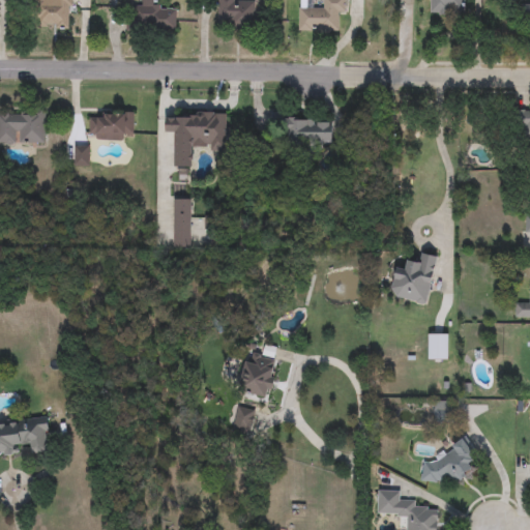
[(72,0),(72,15),(37,15),(37,0),(72,0)]
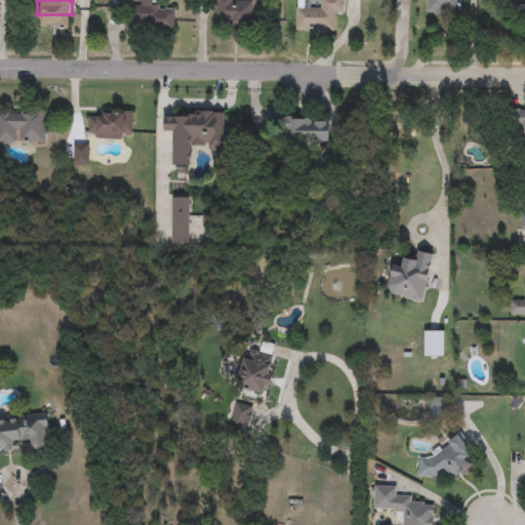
[(174,31),(125,30),(125,8),(135,8),(135,0),(154,0),(154,9),(174,9),(174,31)]
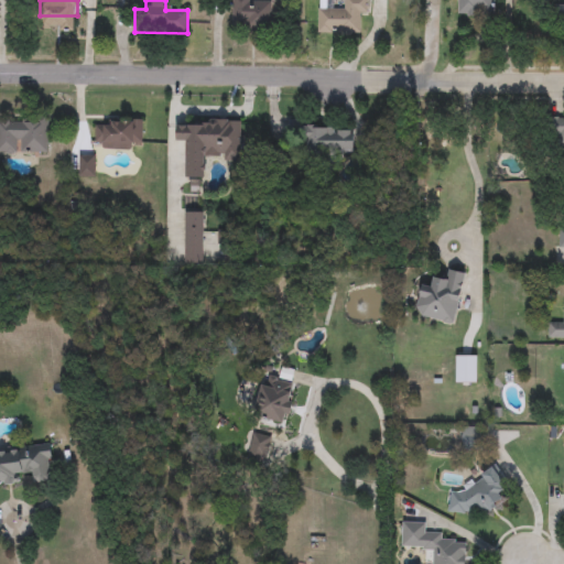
[(258,0),(258,3),(270,3),(270,30),(232,30),(232,0),(258,0)]
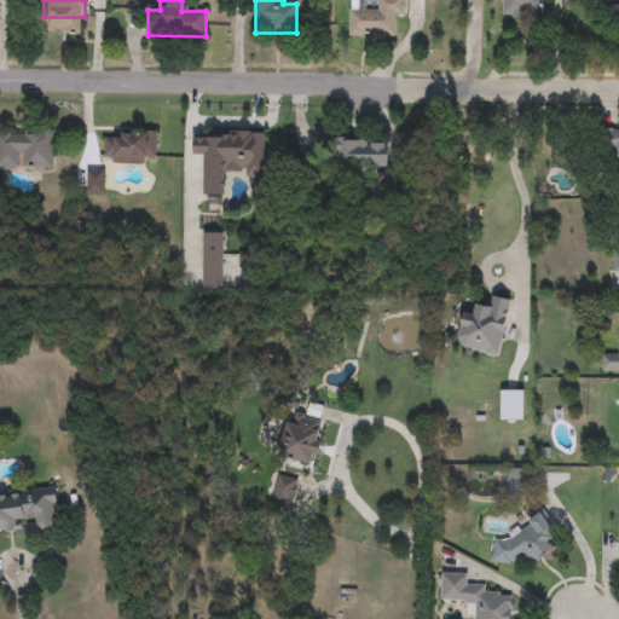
[(348,38),(348,7),(376,9),(376,0),(403,0),(403,16),(394,16),(393,38),(348,38)]
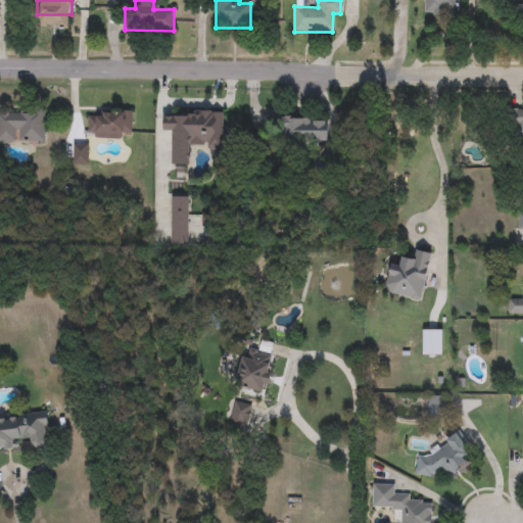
[(424,0),(463,0),(463,13),(424,13),(424,0)]
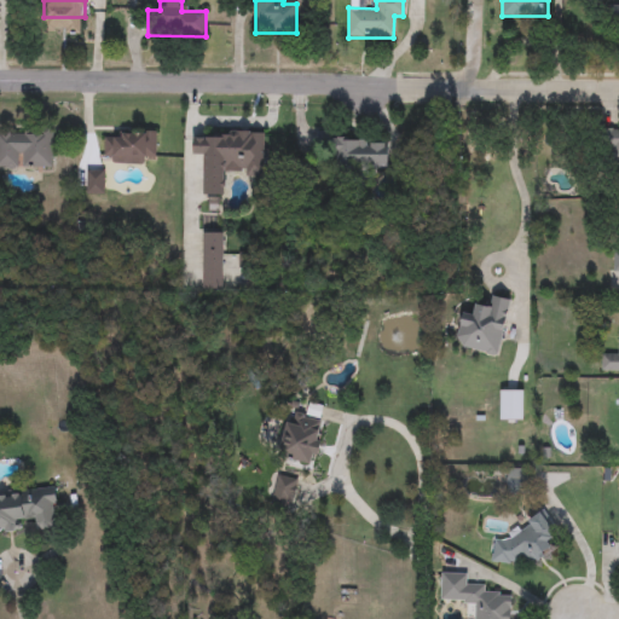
[(55,168),(0,168),(0,128),(55,129),(55,168)]
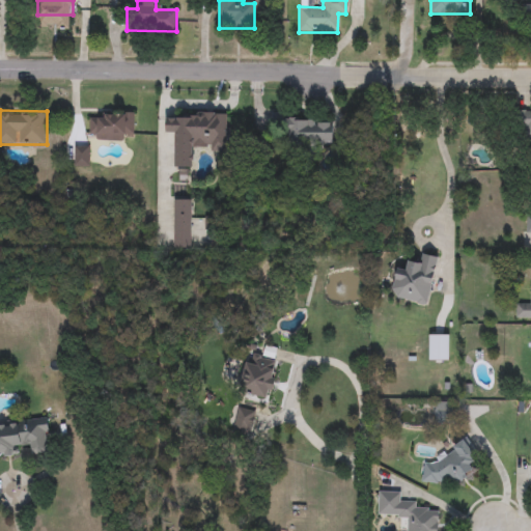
[(530,140),(516,140),(516,111),(530,111),(530,140)]
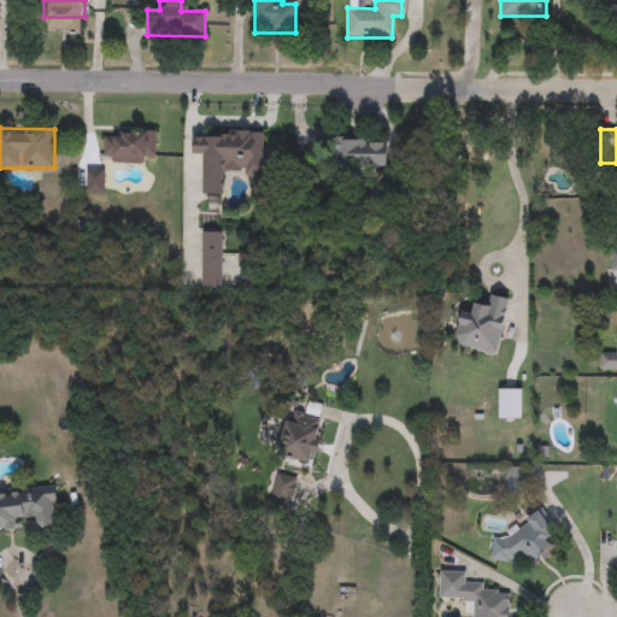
[(112,163),(112,131),(156,131),(156,163),(112,163)]
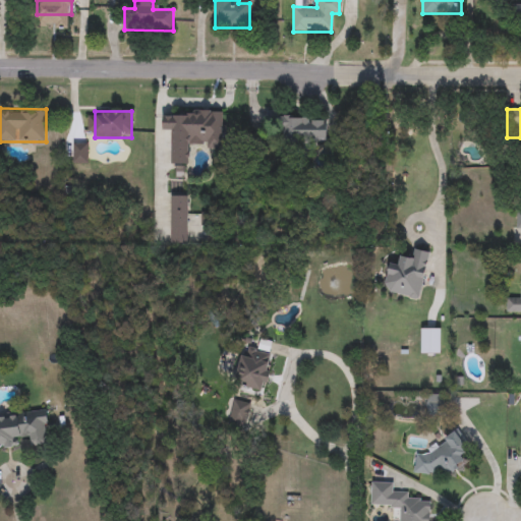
[(188,166),(171,165),(172,131),(162,131),(162,117),(182,117),(182,111),(222,111),(222,143),(189,143),(188,166)]
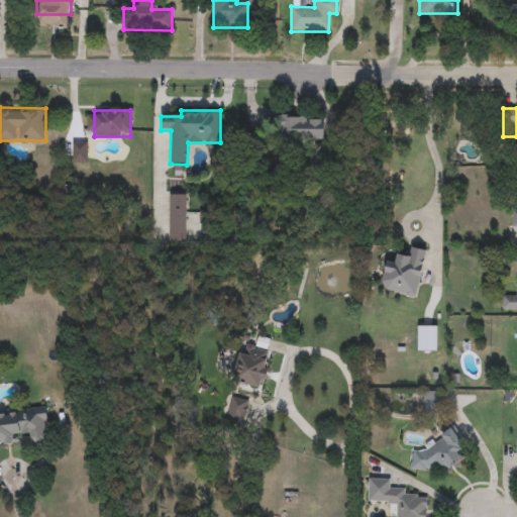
[(324,139),(278,139),(278,128),(267,128),(267,115),(324,115),(324,139)]
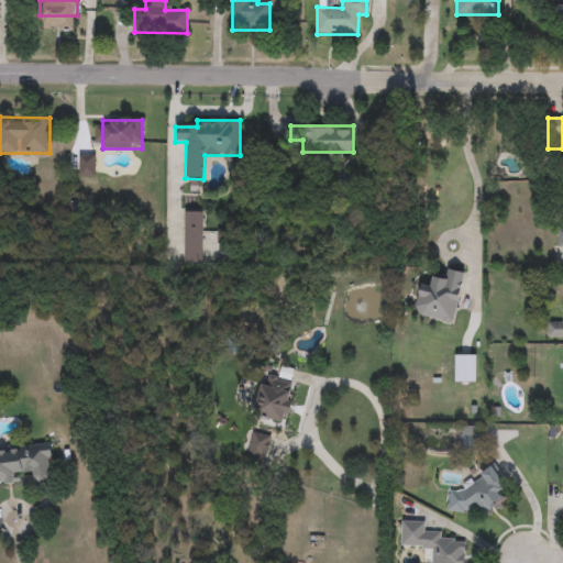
[(438,129),(449,128),(450,143),(439,144),(438,129)]
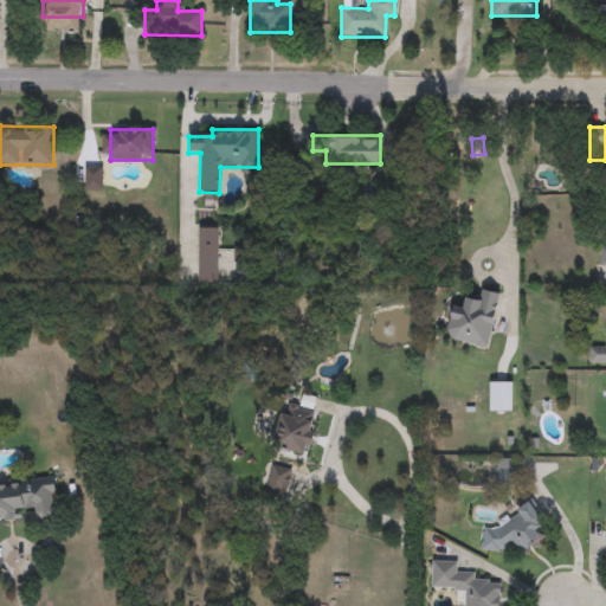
[(218,282),(197,282),(197,227),(218,227),(218,282)]
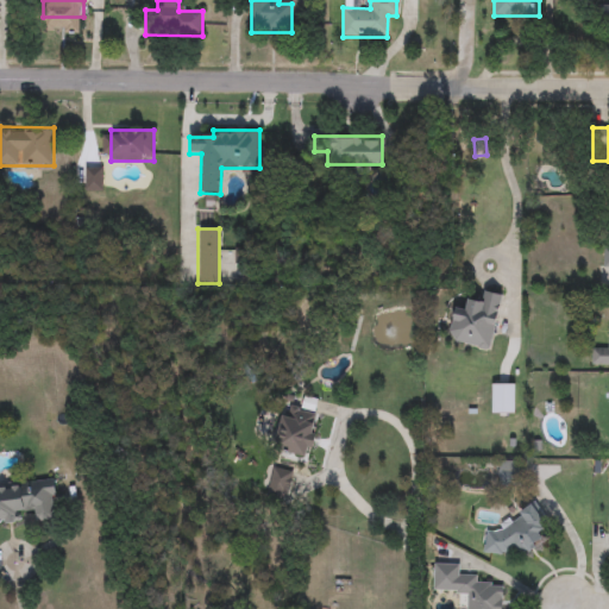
[(490,350),(447,341),(454,308),(465,311),(468,299),(479,302),(482,290),(502,295),(490,350)]
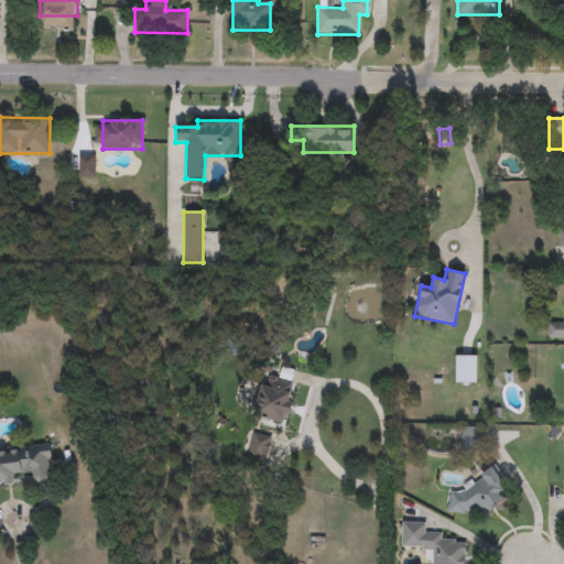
[(563,338),(548,338),(548,323),(562,323),(562,302),(563,302),(563,338)]
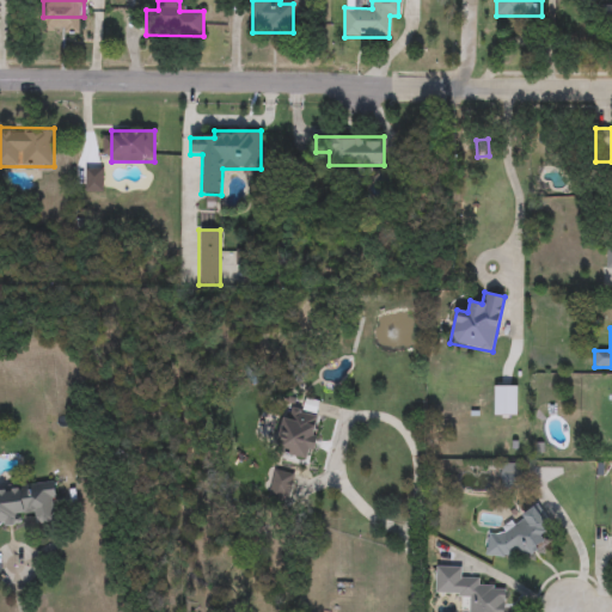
[(494,416),(494,385),(516,385),(516,416),(494,416)]
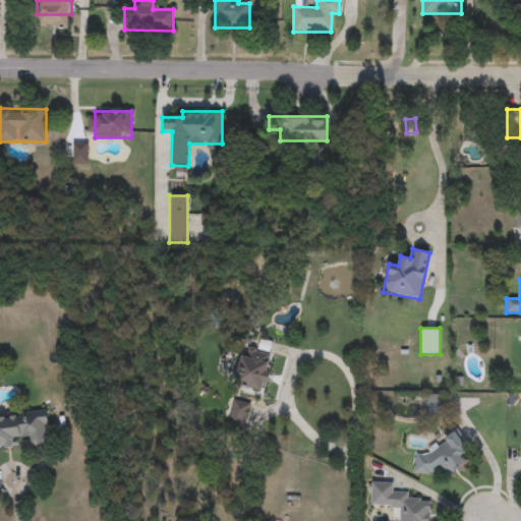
[(264,391),(235,384),(244,348),(273,355),(264,391)]
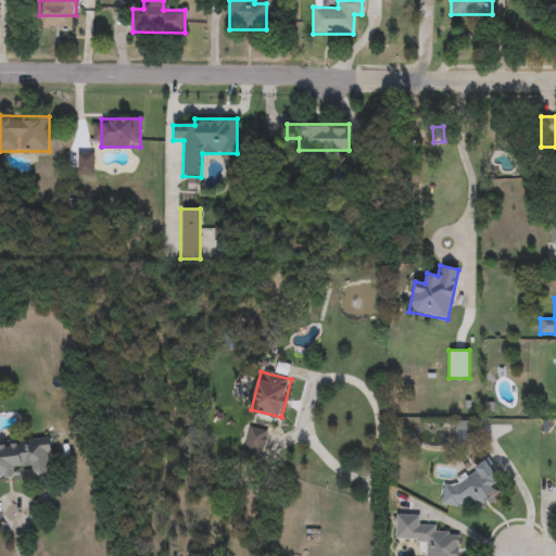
[(476,421),(476,443),(455,443),(455,421),(476,421)]
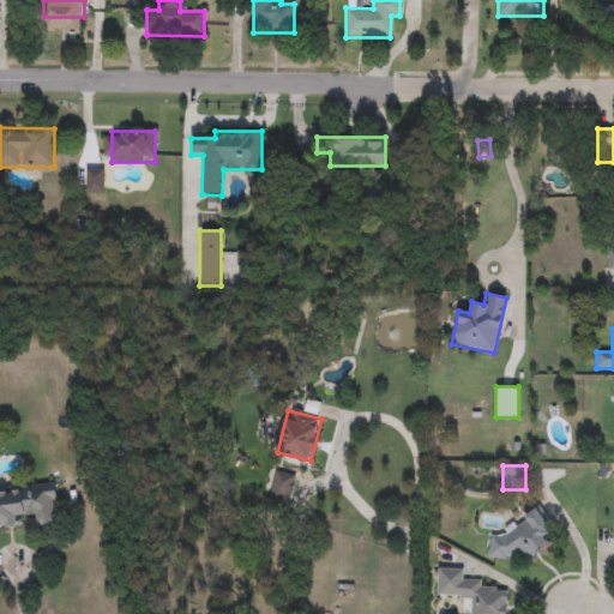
[(269,501),(275,471),(295,475),(290,505),(269,501)]
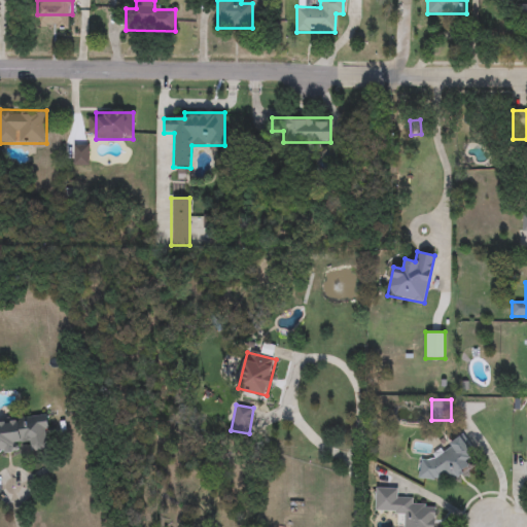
[(0,420),(47,415),(51,449),(30,452),(30,447),(0,450),(0,420)]
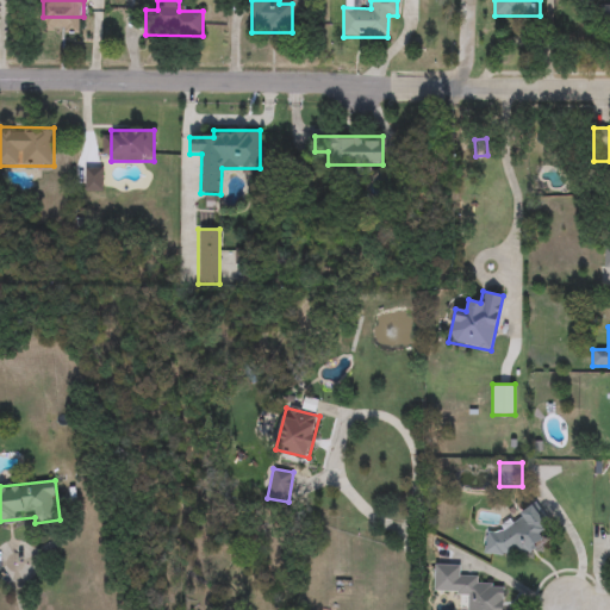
[(486,531),(503,533),(504,521),(518,522),(520,506),(545,509),(542,541),(536,541),(535,555),(485,552),(486,531)]
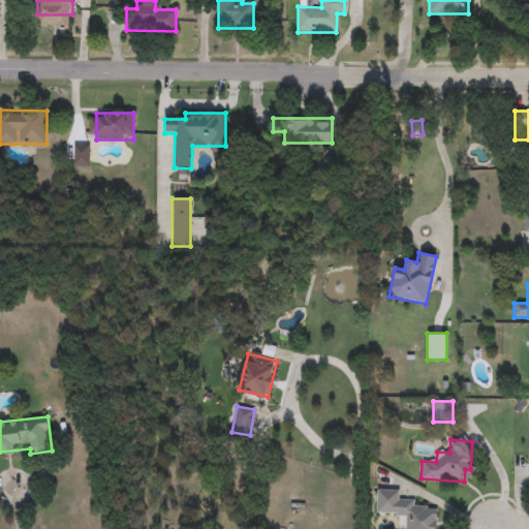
[(435,528),(405,528),(406,515),(377,514),(377,490),(399,490),(399,503),(436,504),(435,528)]
